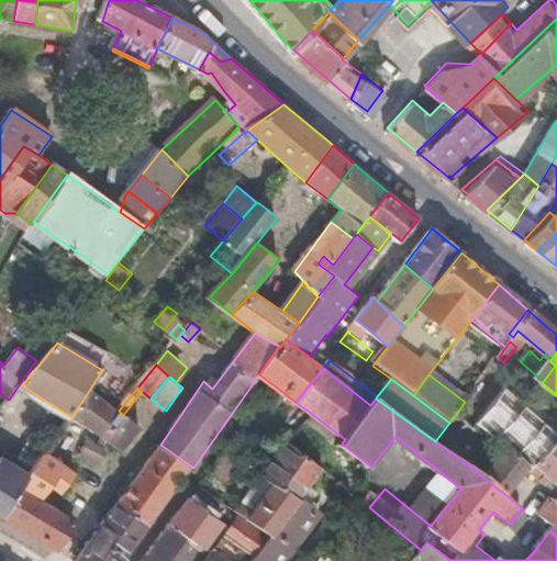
[(90,389),(73,416),(108,439),(123,415),(119,411),(90,389)]
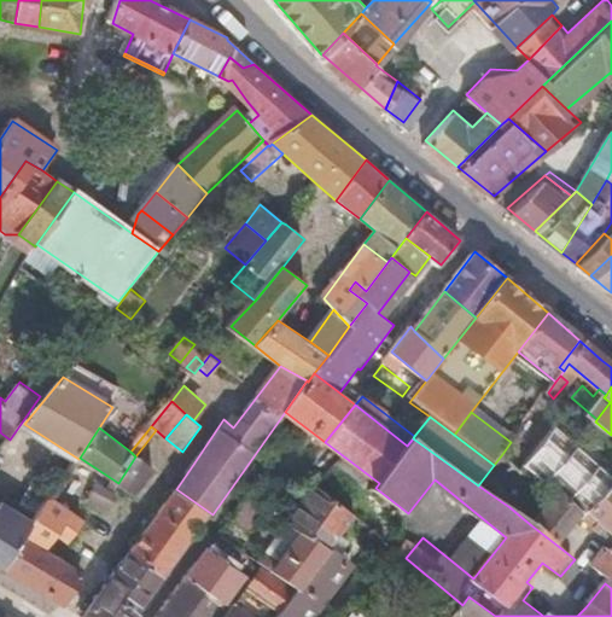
[(530,466),(558,492),(582,514),(586,518),(611,489),(611,478),(557,430),(530,466)]
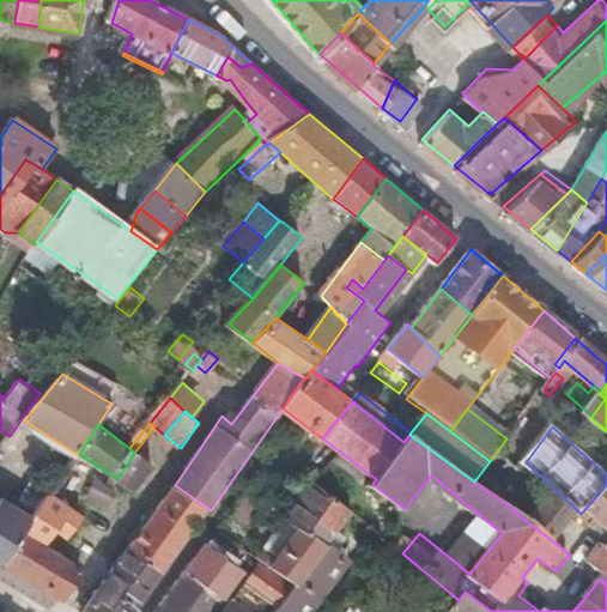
[(514,464),(498,450),(490,461),(505,472),(514,464)]
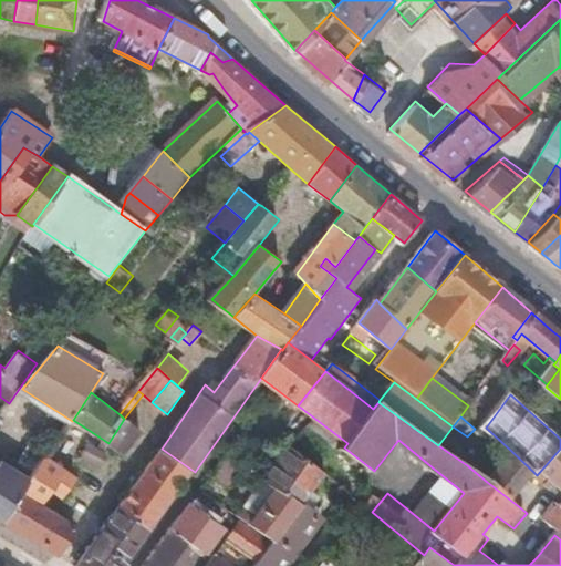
[(124,419),(108,443),(126,455),(141,431),(124,419)]
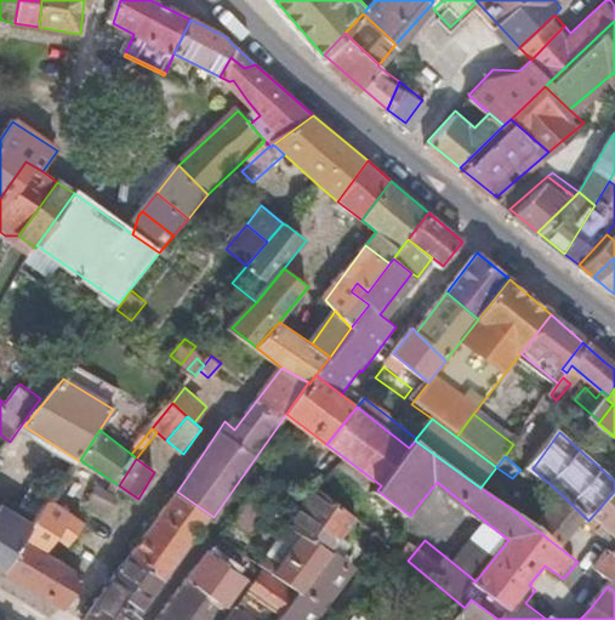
[(266,482),(251,500),(265,508),(266,510),(283,484),(274,479),(266,482)]
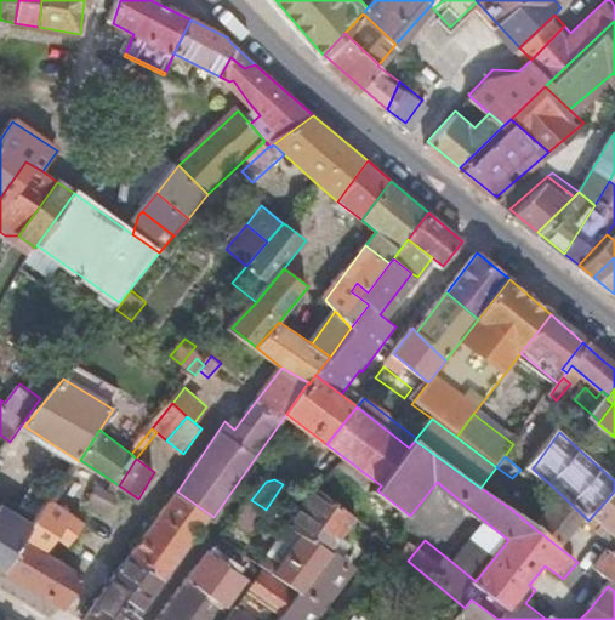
[(0,566),(6,570),(24,540),(51,501),(55,496),(32,482),(11,512),(3,506),(0,508),(0,566)]
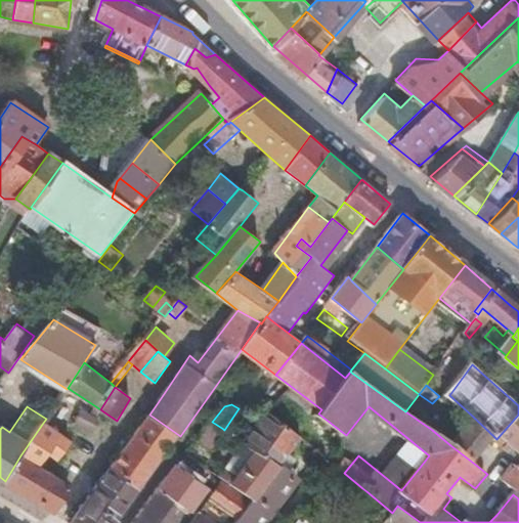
[(83,408),(76,425),(95,434),(102,420),(83,408)]
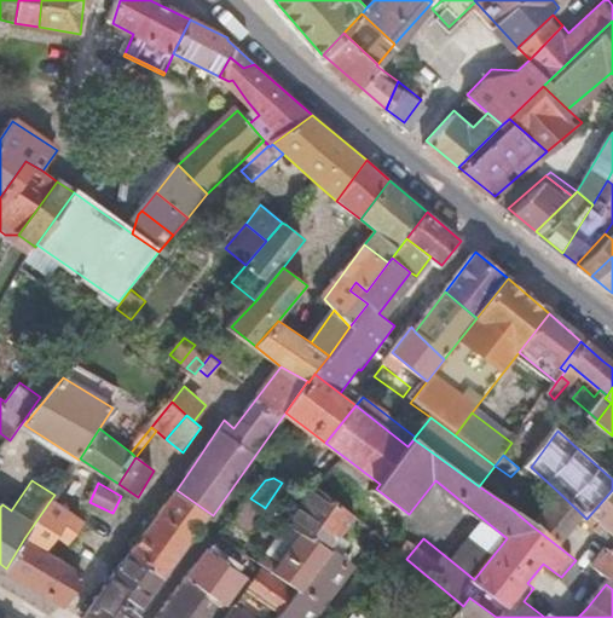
[(354,517),(316,486),(293,525),(306,535),(329,549),(354,517)]
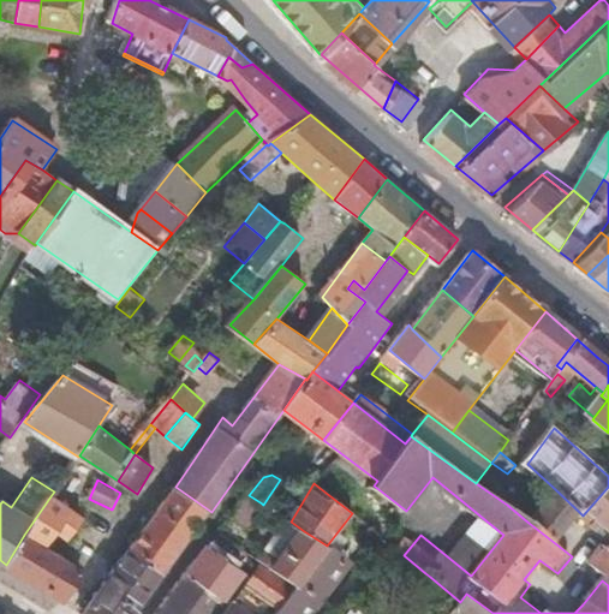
[(175,487),(160,510),(195,535),(212,512),(175,487)]
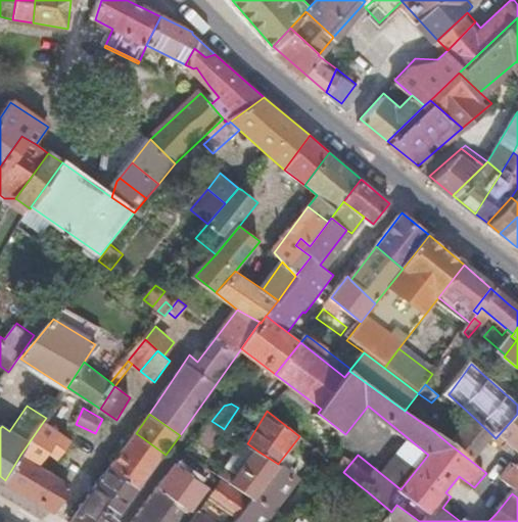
[(496,438),(517,458),(517,414),(496,438)]
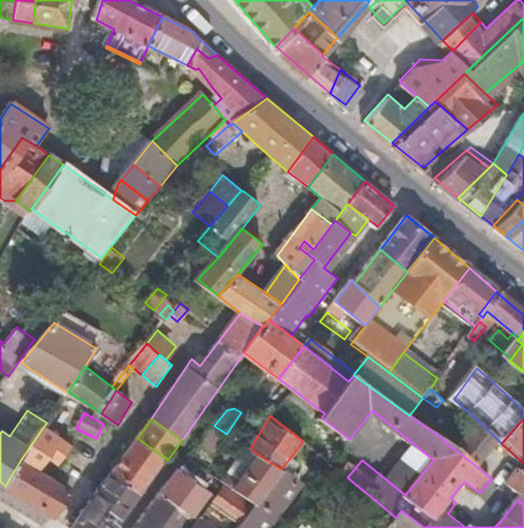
[(455,449),(478,467),(498,440),(478,421),(455,449)]
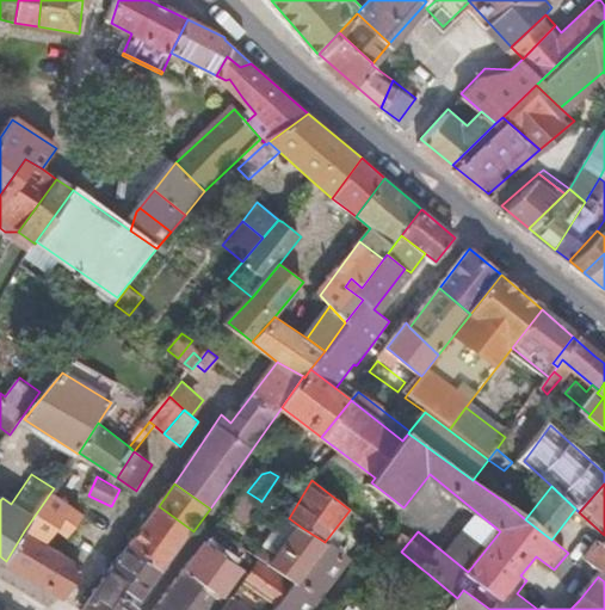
[(245,491),(238,500),(253,511),(260,500),(247,492),(245,491)]
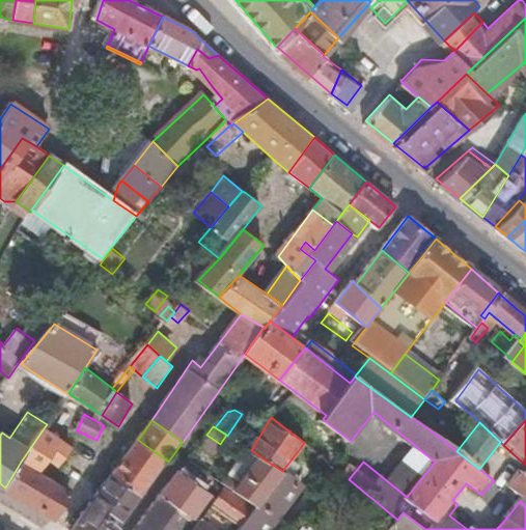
[(44,428),(21,462),(43,475),(52,457),(64,464),(74,446),(44,428)]
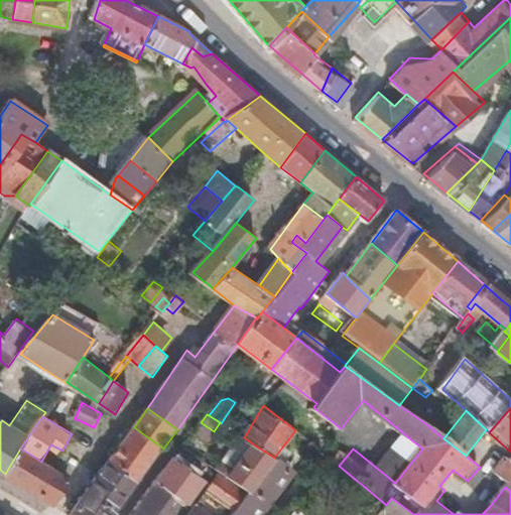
[(111,461),(140,481),(163,448),(134,427),(111,461)]
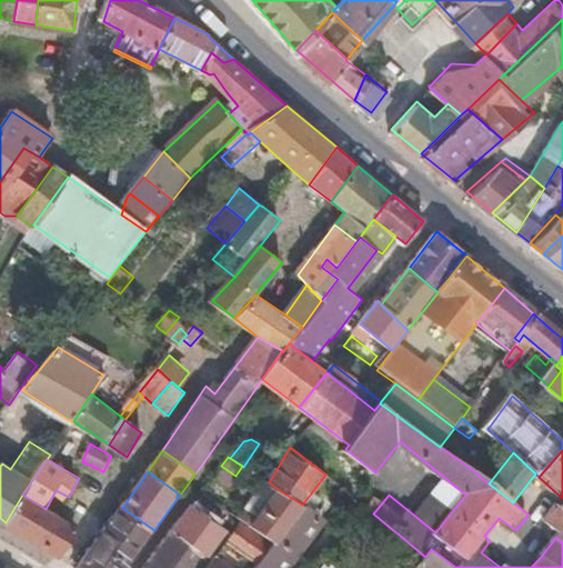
[(238,514),(275,541),(302,505),(281,491),(260,518),(243,506),(238,514)]
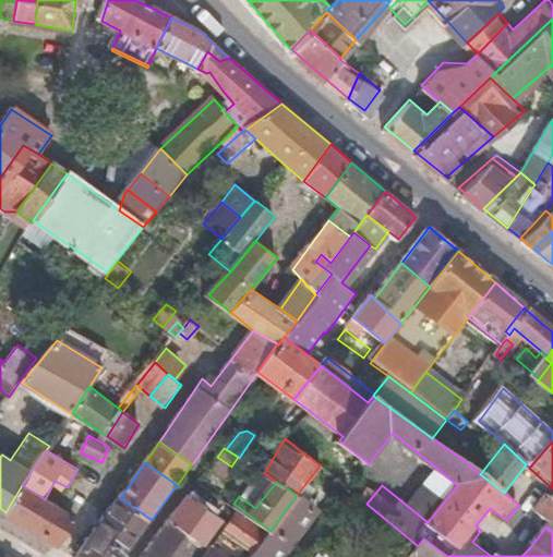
[(5,512),(61,547),(77,519),(45,499),(22,485),(5,512)]
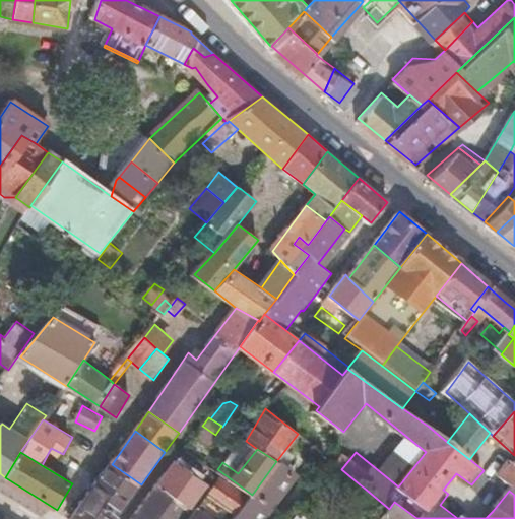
[(262,518),(296,473),(276,461),(252,495),(250,499),(239,514),(235,518),(262,518)]
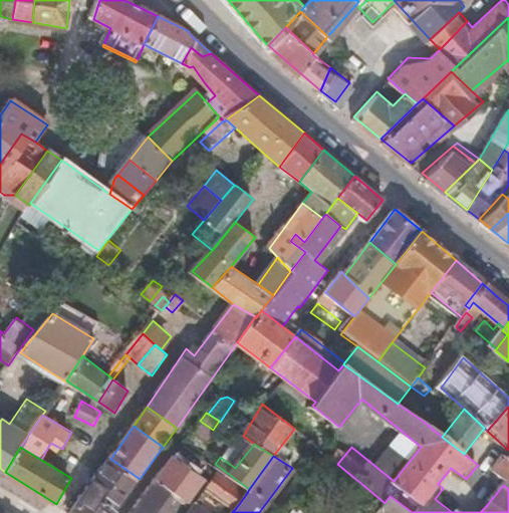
[(508,460),(505,458),(493,470),(507,480),(503,485),(508,489),(508,460)]
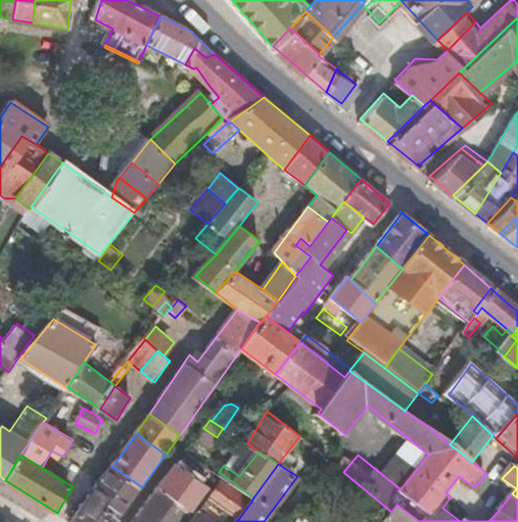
[(76,521),(118,521),(142,487),(112,467),(76,521)]
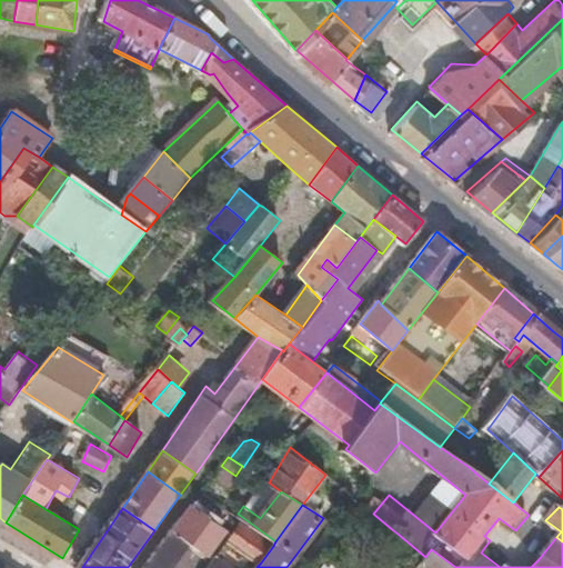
[(202,509),(184,517),(176,529),(210,554),(229,527),(202,509)]
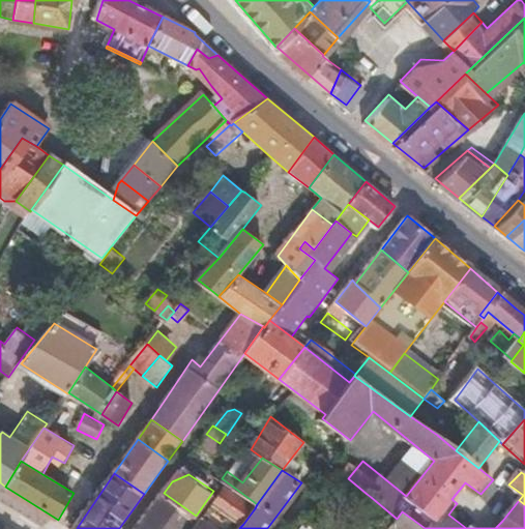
[(227,489),(215,503),(243,524),(255,508),(227,489)]
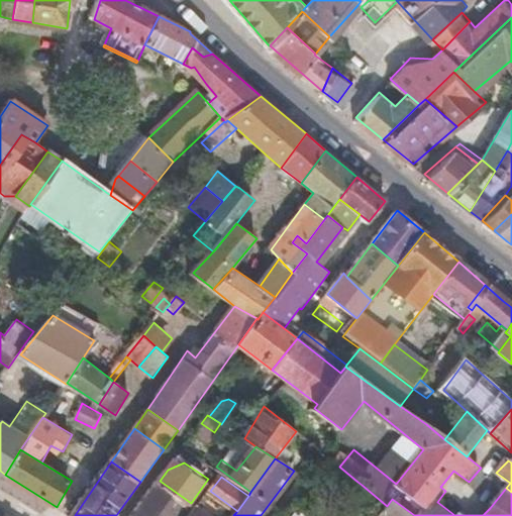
[(133,515),(181,515),(191,503),(160,481),(133,515)]
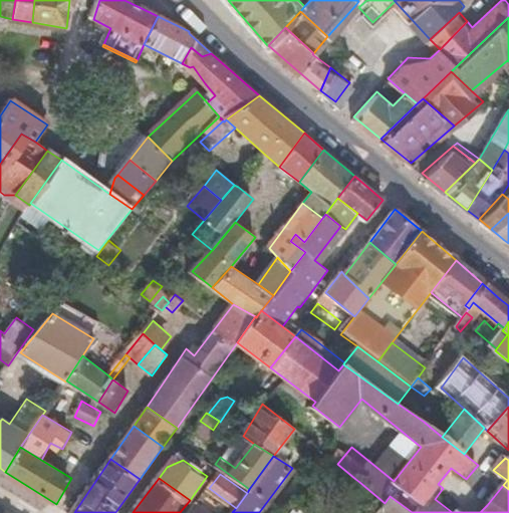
[(232,512),(236,508),(209,488),(198,503),(196,502),(188,512),(232,512)]
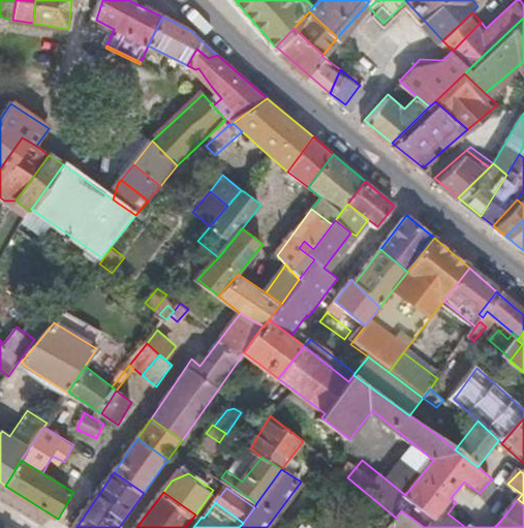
[(424,527),(401,510),(396,518),(388,527),(424,527)]
